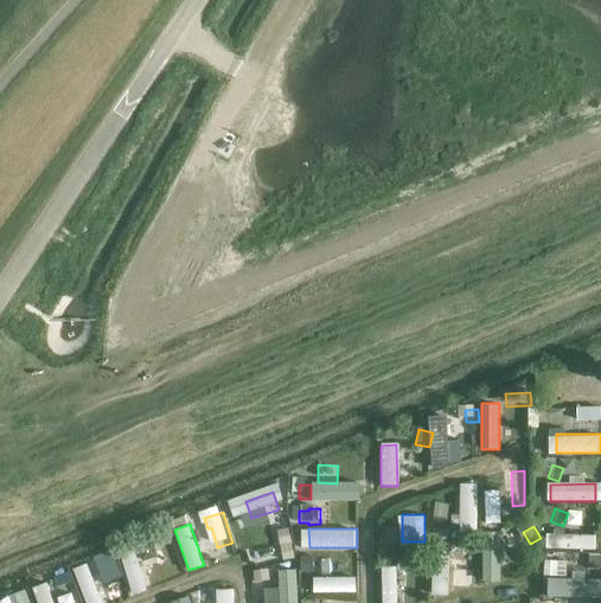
[(294,532),(283,533),(286,549),(296,546),(294,532)]
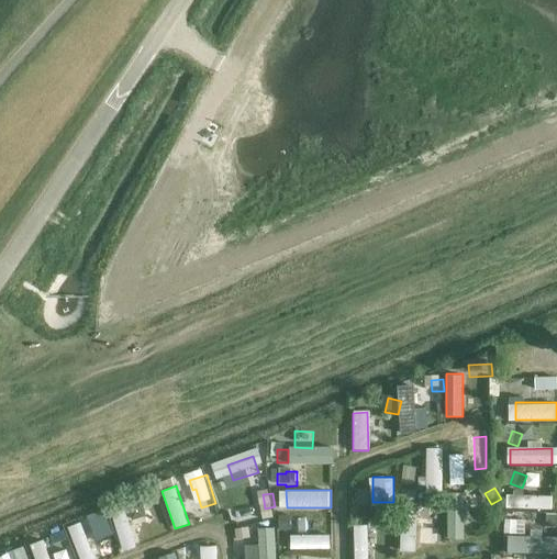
[(408,493),(404,506),(419,509),(421,496),(408,493)]
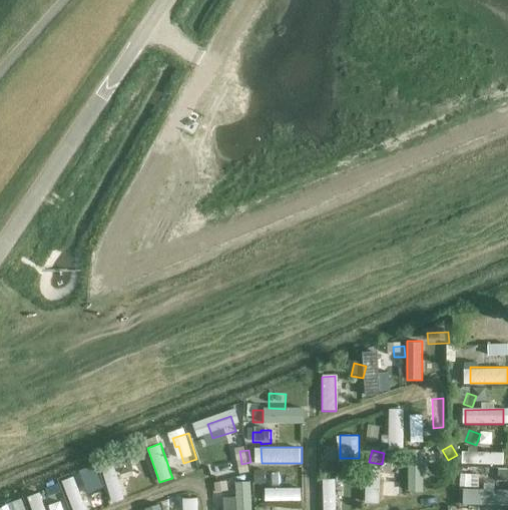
[(408,450),(406,490),(423,491),(424,451),(408,450)]
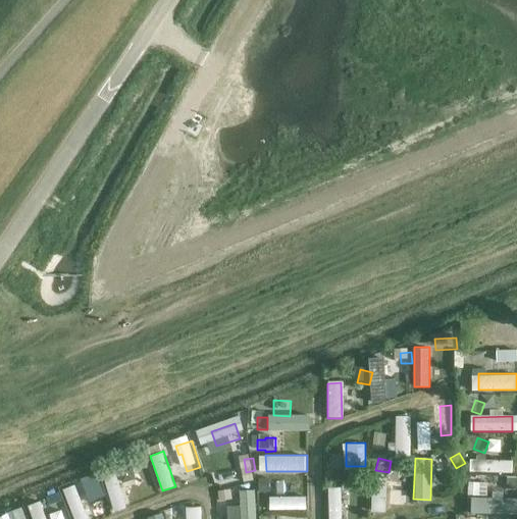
[(478,458),(478,472),(513,473),(514,460),(478,458)]
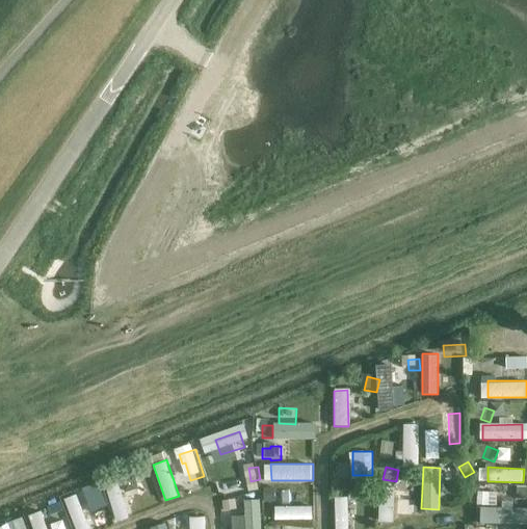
[(226,496),(246,491),(242,477),(222,482),(226,496)]
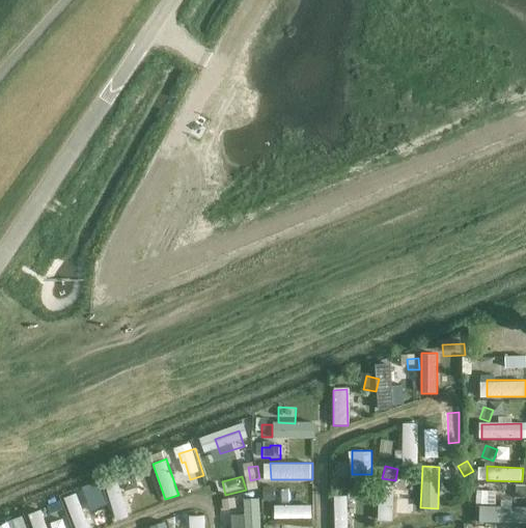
[(259,478),(250,480),(253,494),(263,492),(259,478)]
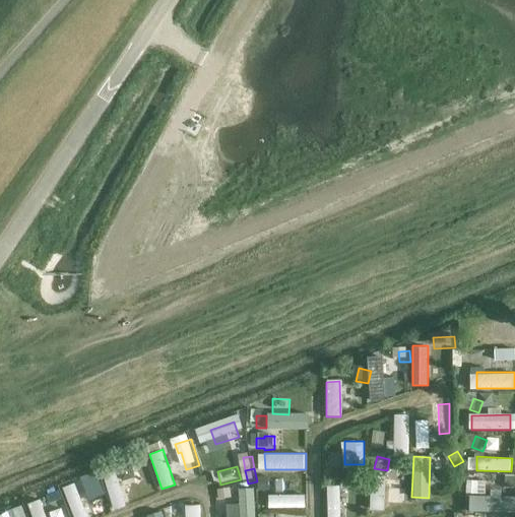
[(101,475),(86,480),(94,504),(110,498),(101,475)]
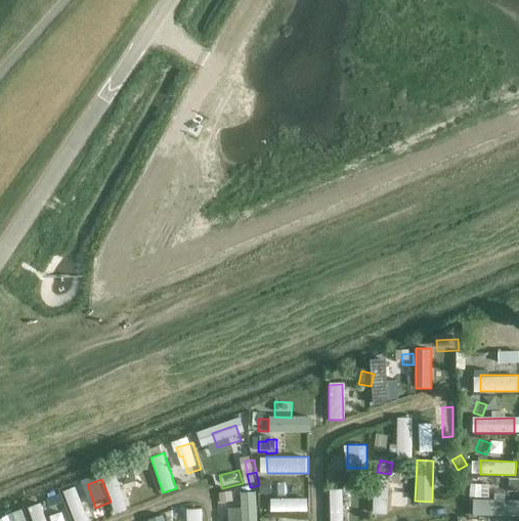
[(275,484),(265,484),(265,497),(275,497),(275,484)]
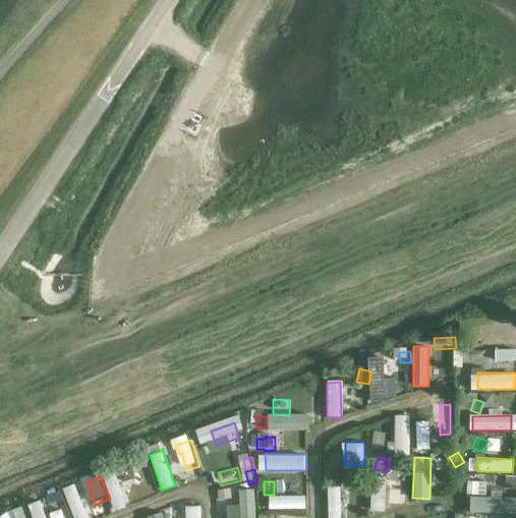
[(371,509),(402,510),(403,482),(373,481),(371,509)]
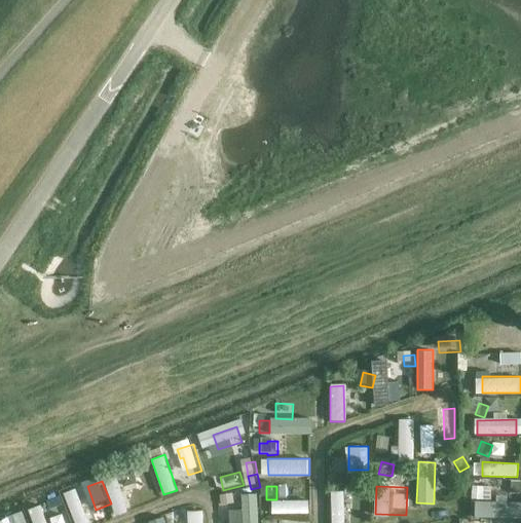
[(477,490),(476,502),(487,502),(488,490),(477,490)]
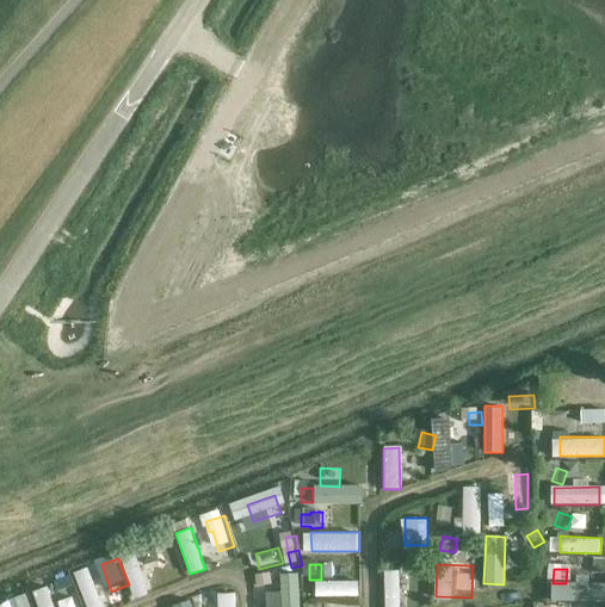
[(400,606),(400,570),(384,570),(384,606),(400,606)]
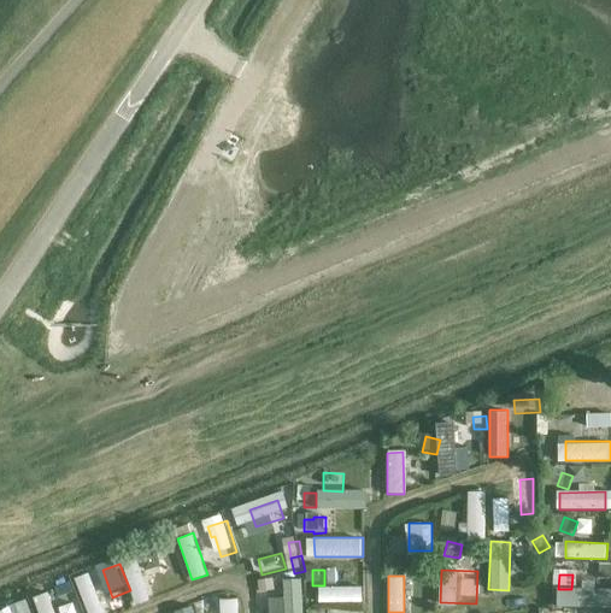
[(103,612),(97,581),(82,584),(87,612),(103,612)]
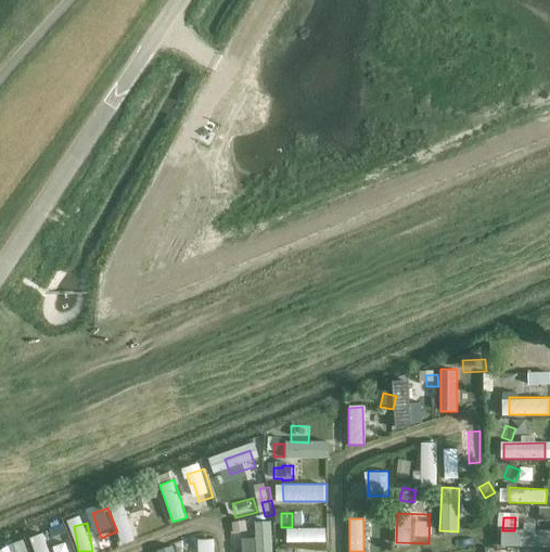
[(251,525),(238,526),(238,537),(252,536),(251,525)]
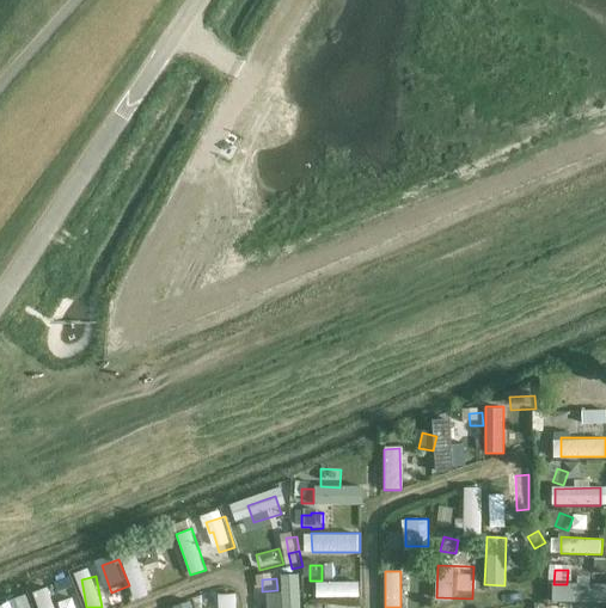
[(74,582),(61,587),(65,597),(78,591),(74,582)]
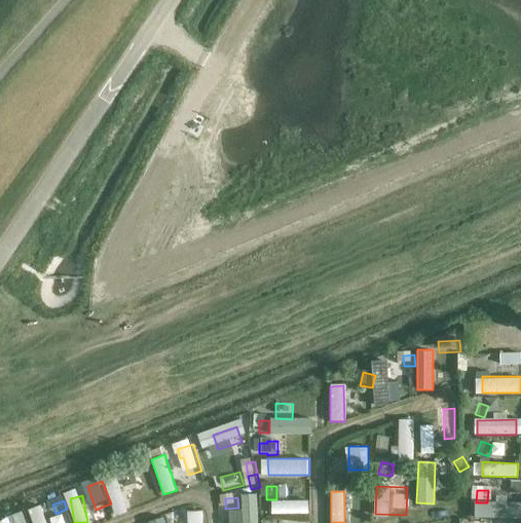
[(284,501),(284,514),(306,514),(306,501),(284,501)]
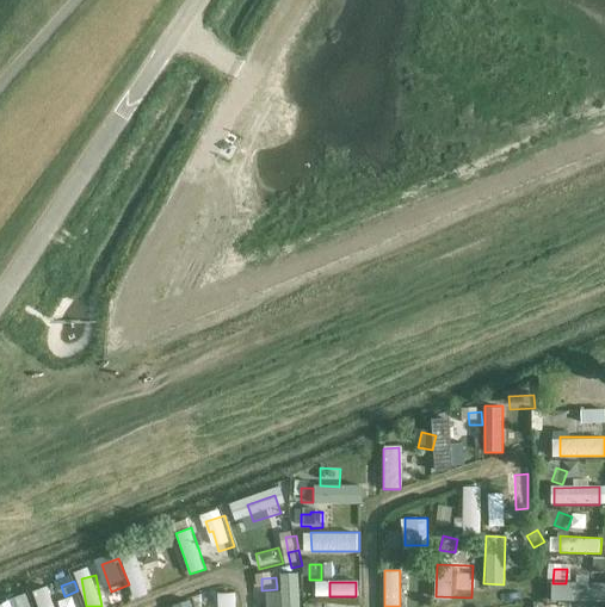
[(566,600),(603,602),(604,583),(566,582),(566,600)]
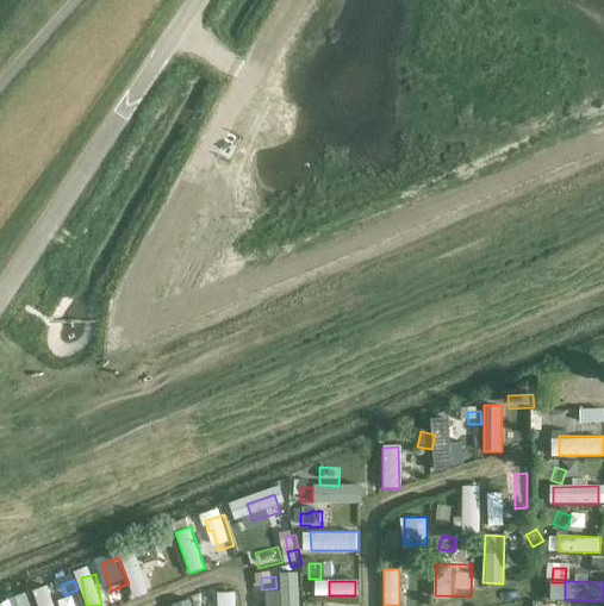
[(55,605),(48,585),(31,591),(37,605),(55,605)]
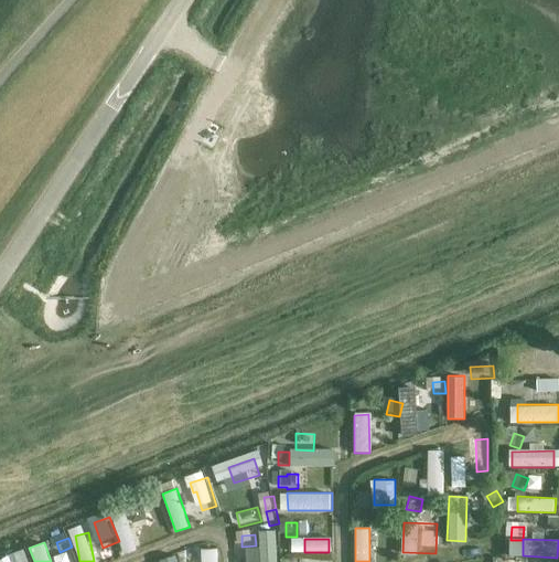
[(217,561),(217,547),(204,547),(203,561),(217,561)]
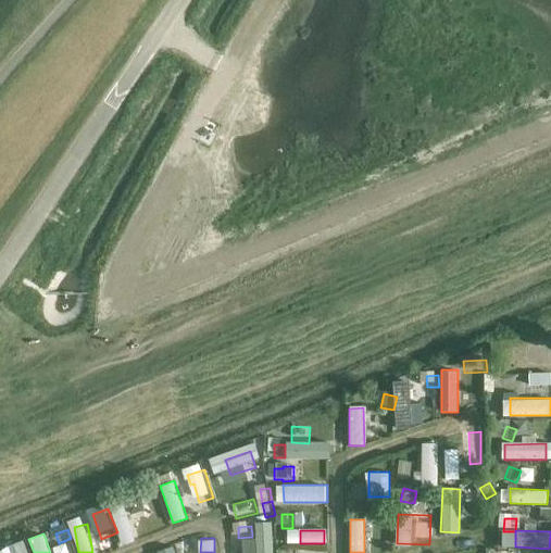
[(69,552),(66,542),(51,548),(52,552),(69,552)]
